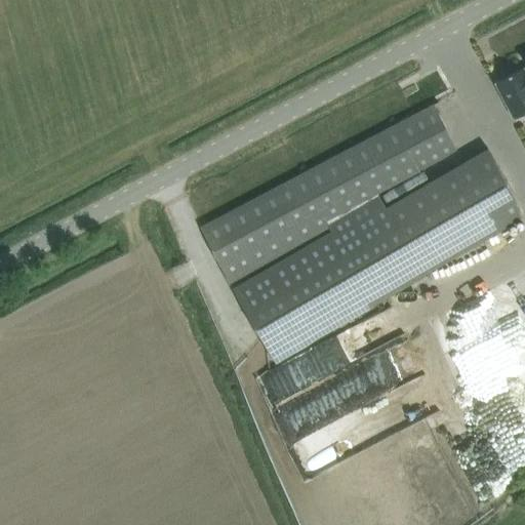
[(523,67),(495,82),(514,118),(524,112),(524,70),(523,67)]
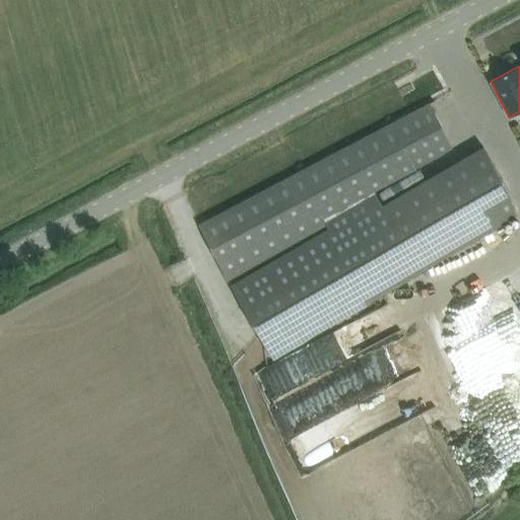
[(430,104),(199,224),(230,284),(328,228),(322,216),(375,189),(451,147),(430,104)]
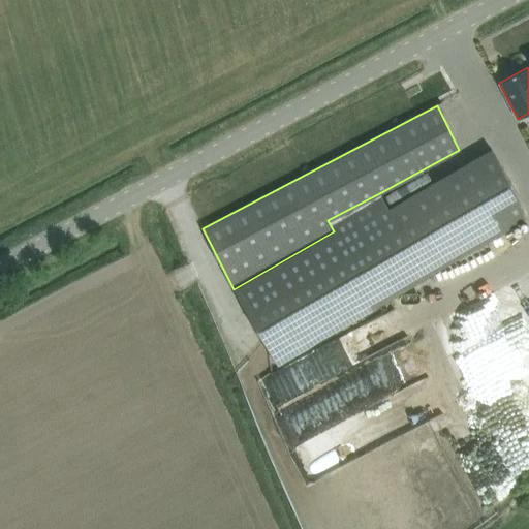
[(334,231),(234,289),(275,361),(427,274),(528,215),(502,169),(492,151),(390,210),(381,192),(328,220),(334,231)]
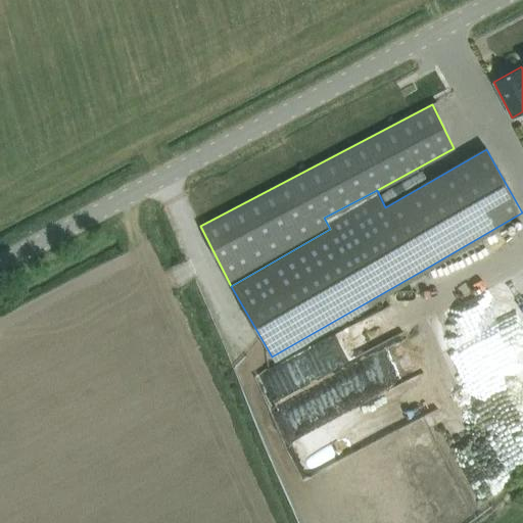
[(485,318),(502,310),(498,301),(481,310),(485,318)]
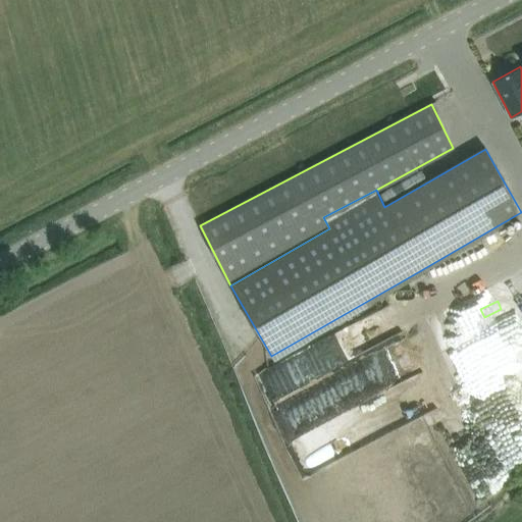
[(397,309),(359,324),(367,344),(405,328),(397,309)]
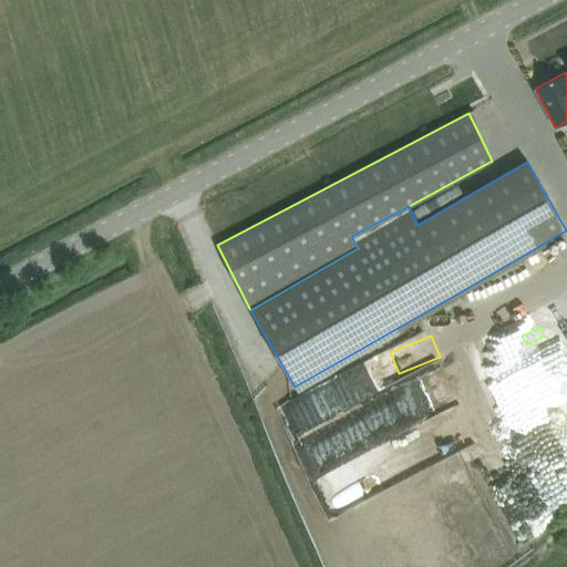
[(509,360),(517,352),(501,336),(492,344),(509,360)]
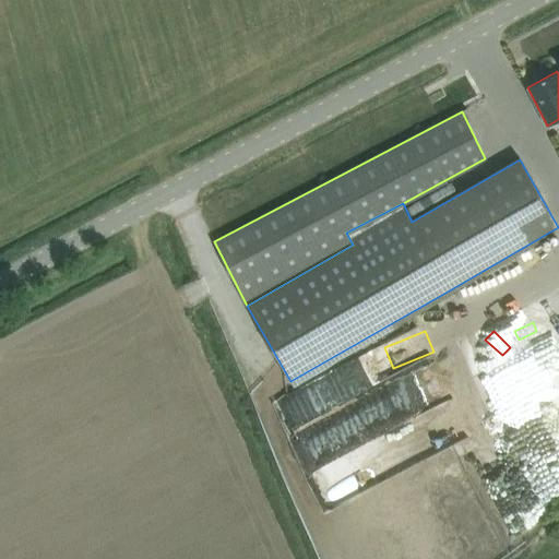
[(518,346),(501,359),(526,390),(542,377),(518,346)]
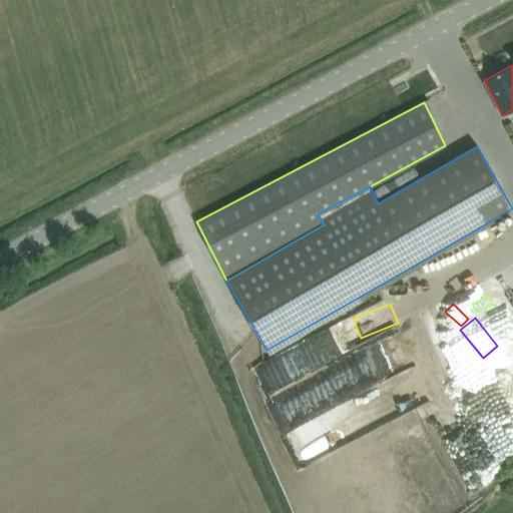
[(512,342),(503,344),(504,360),(512,358),(512,342)]
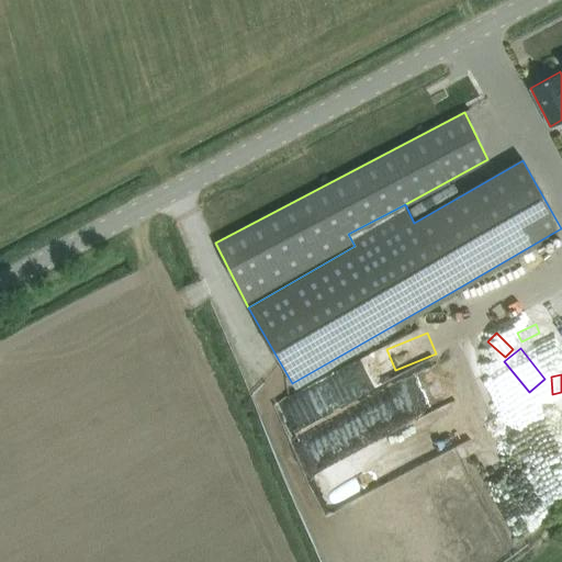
[(347,487),(451,438),(439,413),(395,434),(381,403),(311,436),(326,469),(335,464),(347,487)]
